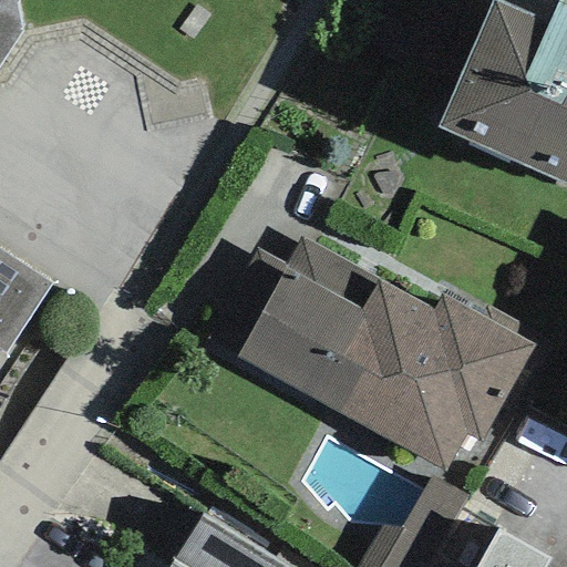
[(0,0),(0,351),(6,356),(51,281),(0,247),(0,65),(22,31),(16,0),(0,0)]
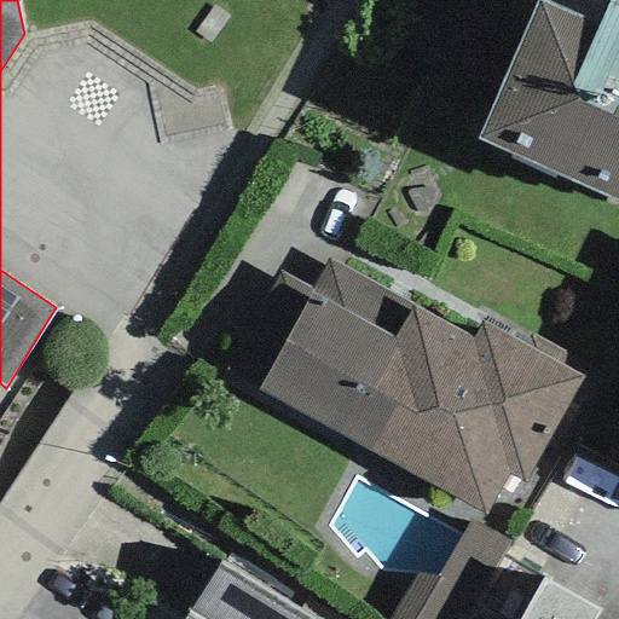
[(618,202),(618,0),(608,0),(599,22),(539,0),(537,0),(476,138),(618,202)]
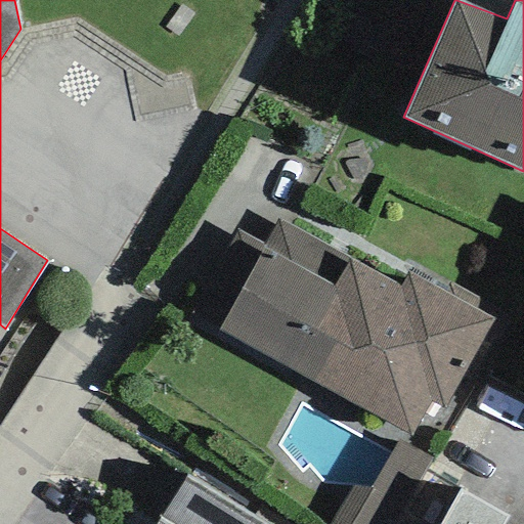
[(334,288),(350,258),(278,221),(265,247),(334,288)]
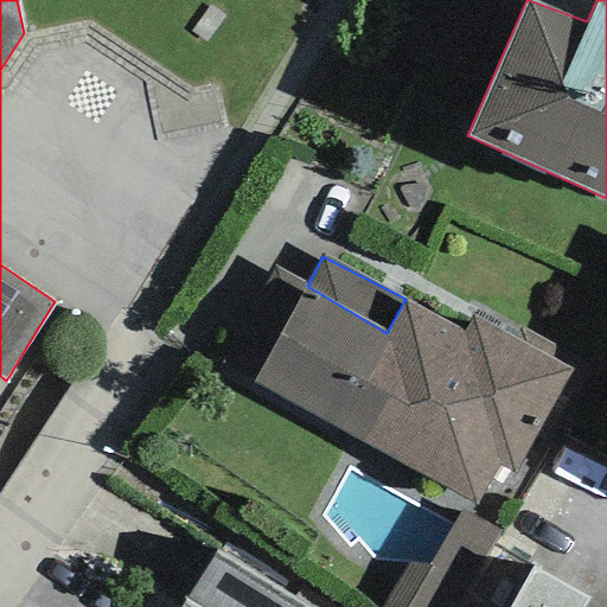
[(515,475),(574,370),(553,358),(558,346),(519,325),(517,330),(475,306),(462,330),(406,299),(387,333),(307,286),(274,267),(246,315),(280,336),(253,383),(475,506),(497,466),(515,475)]
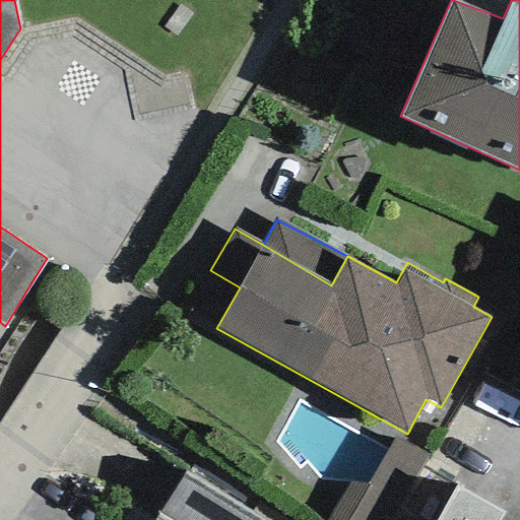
[(400,505),(429,456),(395,437),(367,485),(400,505)]
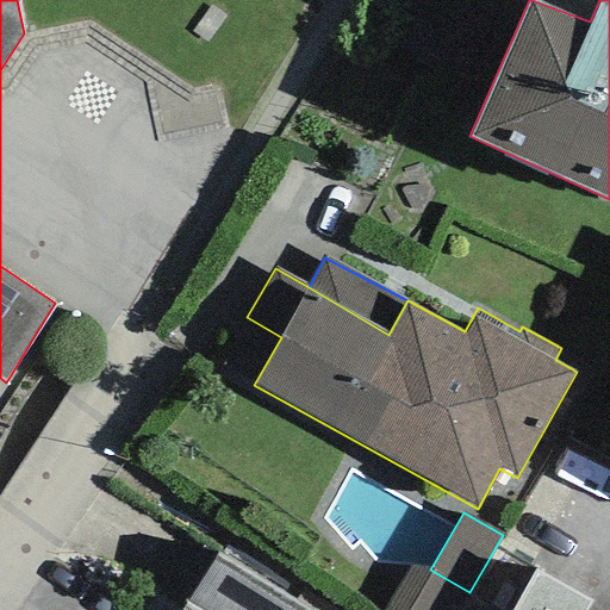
[(309,609),(217,552),(180,609),(309,609)]
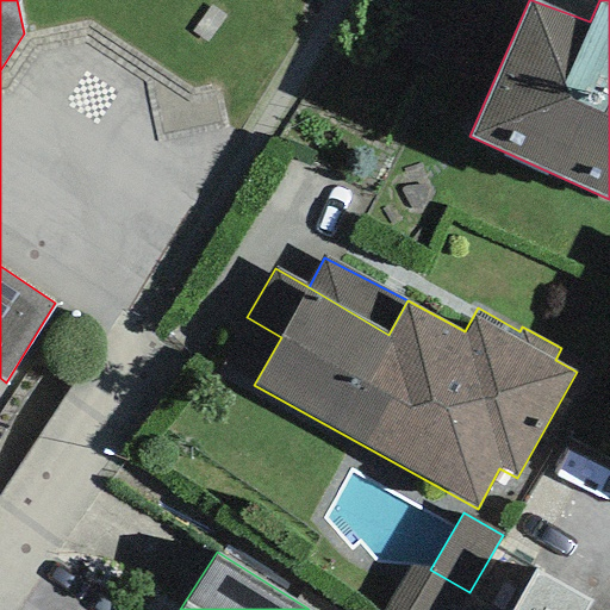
[(459,609),(470,592),(430,570),(412,566),(384,609),(459,609)]
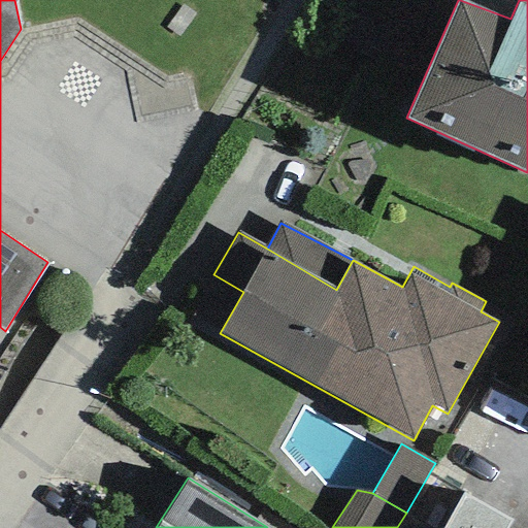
[(462,495),(442,527),(506,527),(510,522),(462,495)]
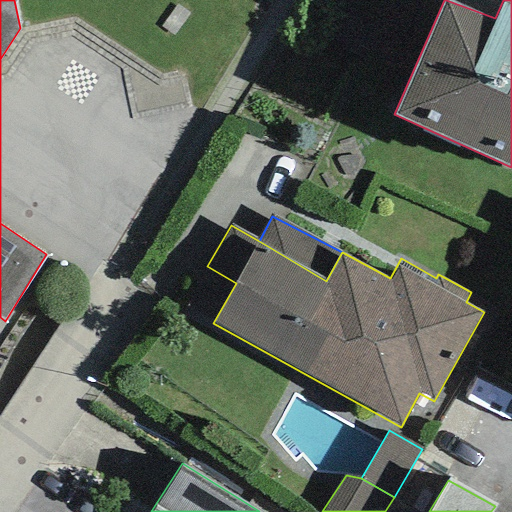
All buildings are outlined.
